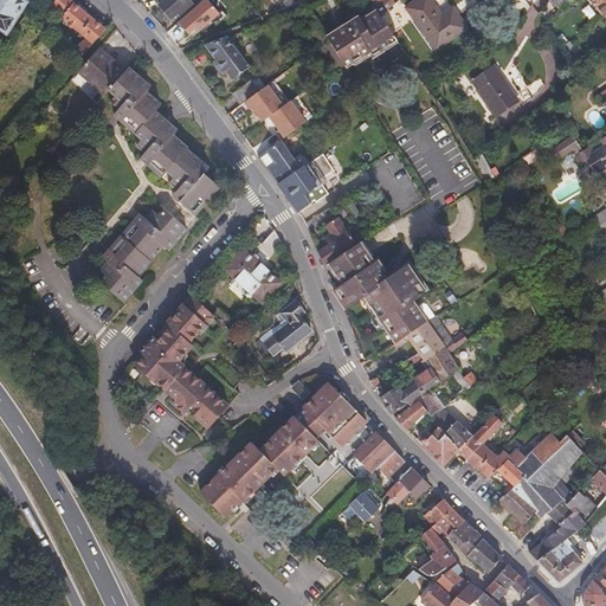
[(21,0),(0,0),(0,28),(5,32),(24,1),(21,0)]
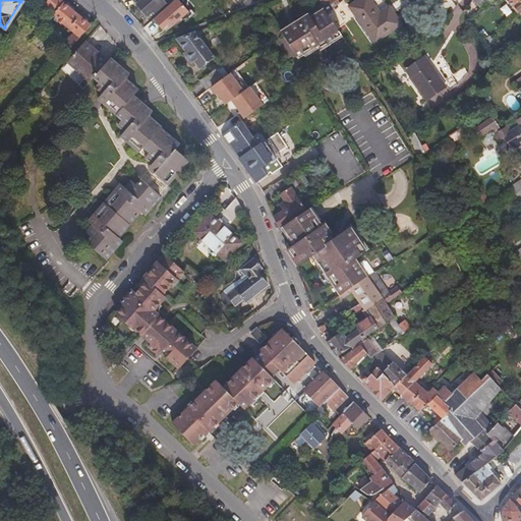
[(47,0),(44,5),(52,13),(50,16),(70,34),(61,44),(64,47),(66,49),(89,24),(57,0),(47,0)]
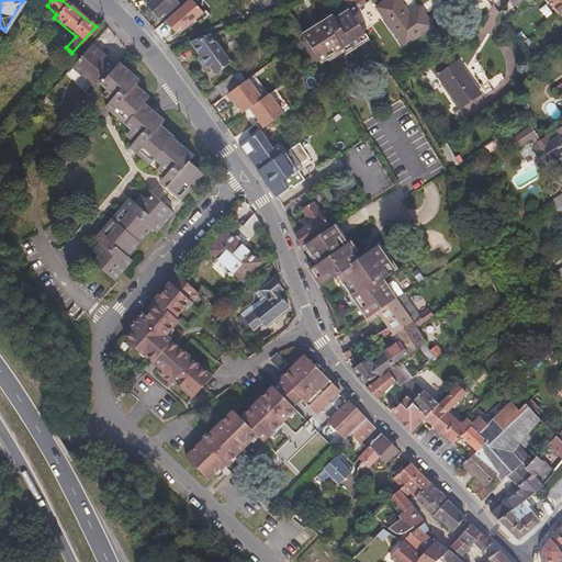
[(141,0),(156,18),(163,13),(165,15),(177,6),(171,0),(141,0)]
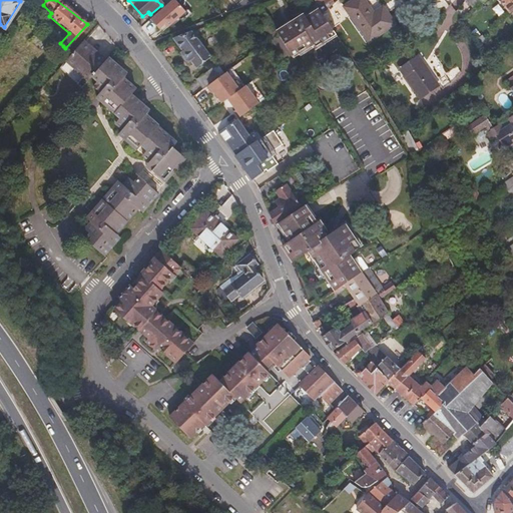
[(165,28),(183,11),(173,0),(167,0),(148,18),(157,28),(161,24),(165,28)]
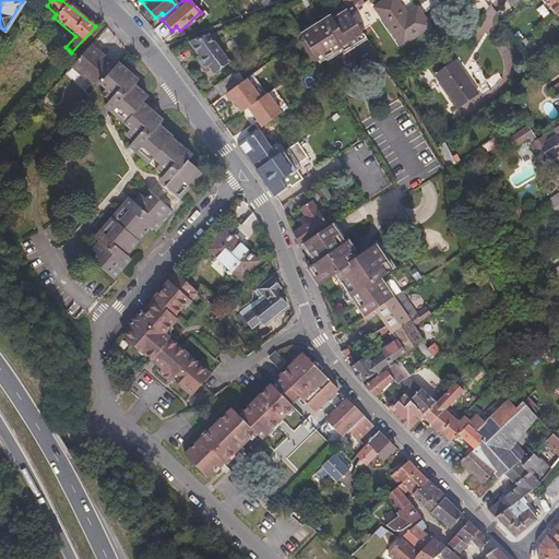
[(346,0),(348,2),(345,4),(348,10),(353,15),(363,8),(357,0),(346,0)]
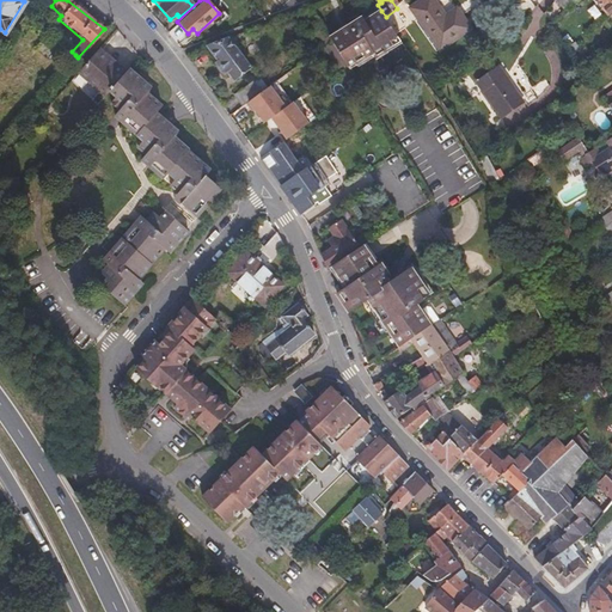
[(518,0),(527,12),(536,6),(534,6),(530,0),(518,0)]
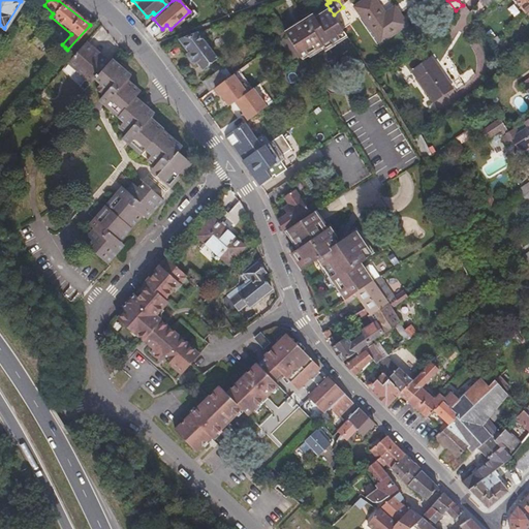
[(479,0),(488,10),(500,0),(479,0)]
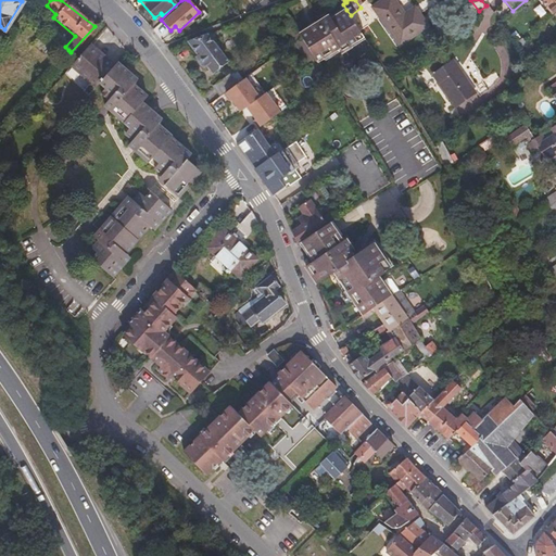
[(555,0),(541,0),(553,14),(555,11),(555,0)]
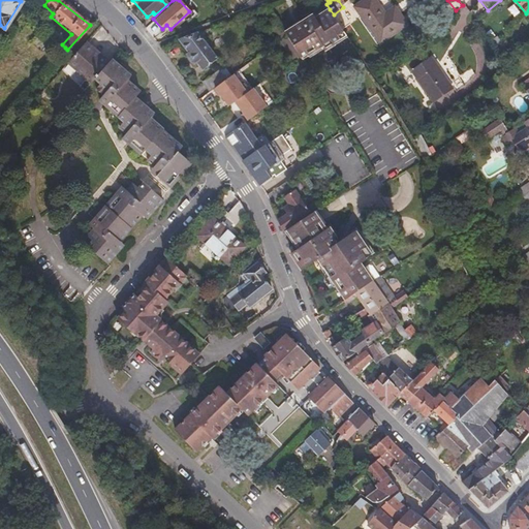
[(382,3),(366,14),(390,52),(416,34),(409,23),(399,29),(382,3)]
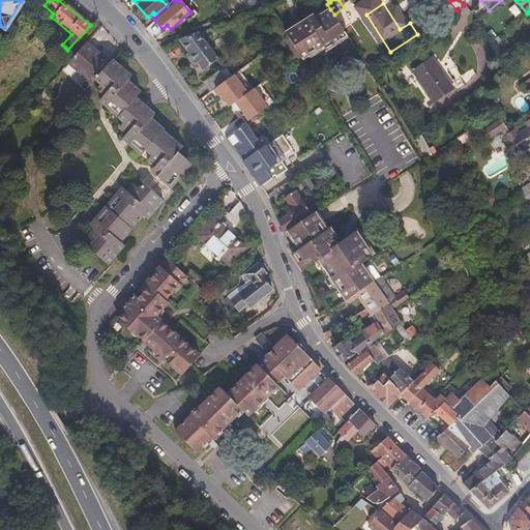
[(330,9),(317,18),(315,16),(287,33),(302,58),(307,55),(310,57),(324,48),(326,51),(335,45),(334,43),(348,34),(334,15),(330,9)]
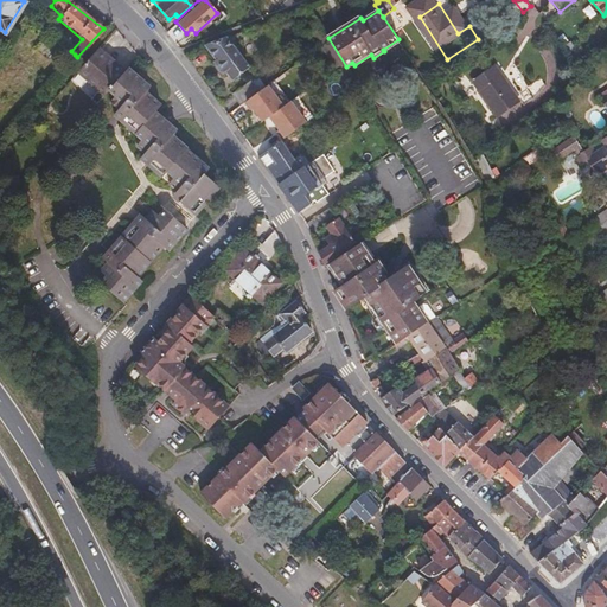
[(219,61),(217,63),(219,65),(218,68),(222,72),(227,74),(230,71),(236,80),(253,68),(230,39),(210,46),(219,61)]
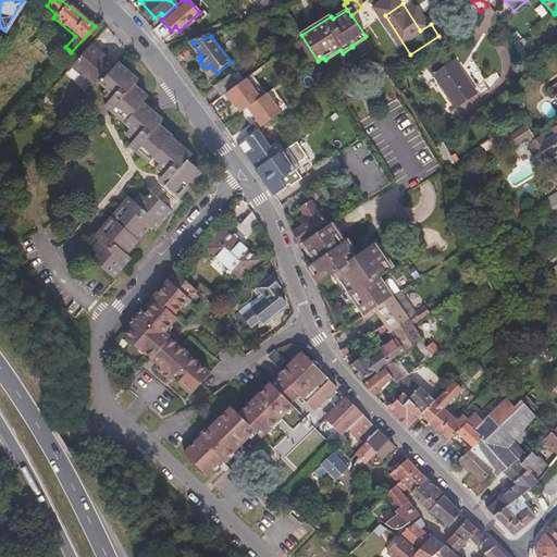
[(72,64),(95,86),(98,82),(114,64),(91,42),(72,64)]
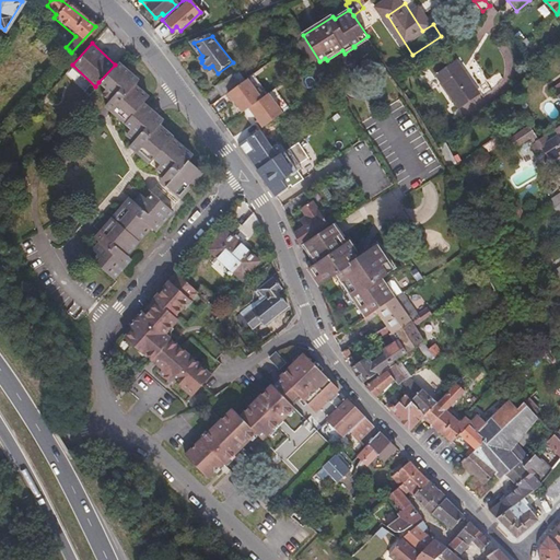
[(521,48),(532,61),(538,56),(528,43),(521,48)]
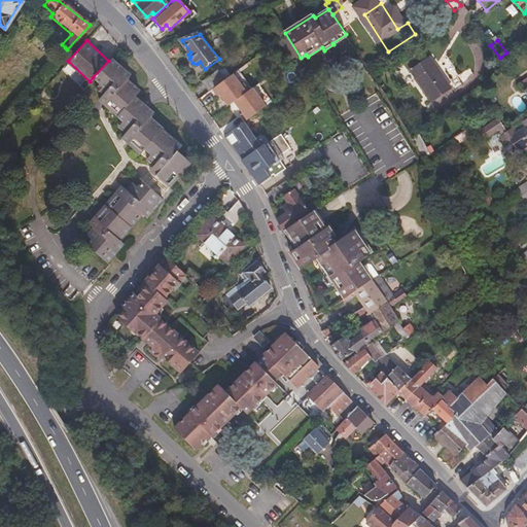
[(108,61),(93,77),(98,80),(115,63),(110,59),(108,61)]
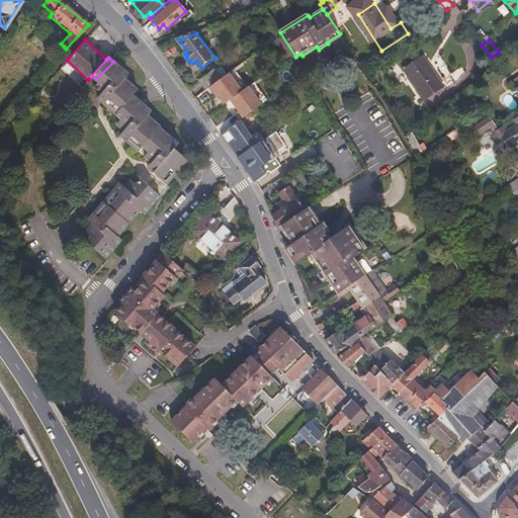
[(97,81),(93,85),(102,93),(107,99),(104,103),(121,118),(117,124),(125,131),(131,136),(126,141),(140,152),(144,149),(149,154),(145,158),(152,164),(156,168),(153,172),(166,184),(187,160),(173,148),(177,143),(158,126),(159,125),(147,114),(150,110),(132,94),(136,89),(123,78),(126,74),(113,62),(96,79),(97,81)]
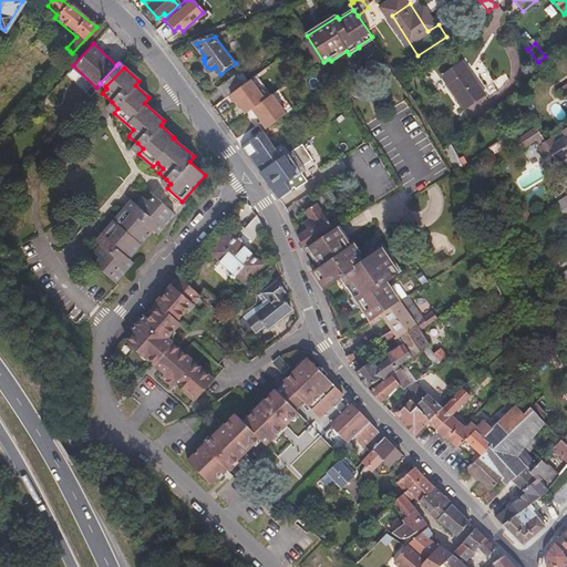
[(450,85),(473,120),(492,106),(468,72),(450,85)]
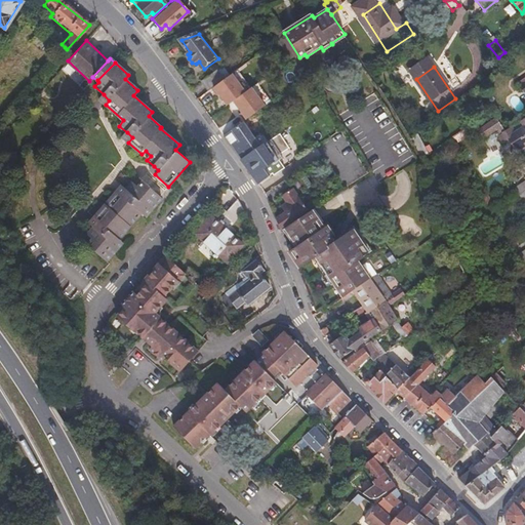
[(220,70),(203,83),(209,91),(215,87),(227,79),(220,70)]
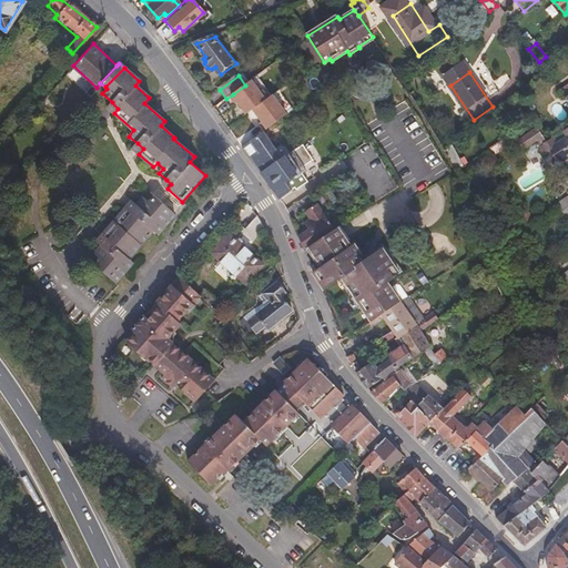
[(226,99),(222,102),(229,111),(240,102),(233,94),(226,99)]
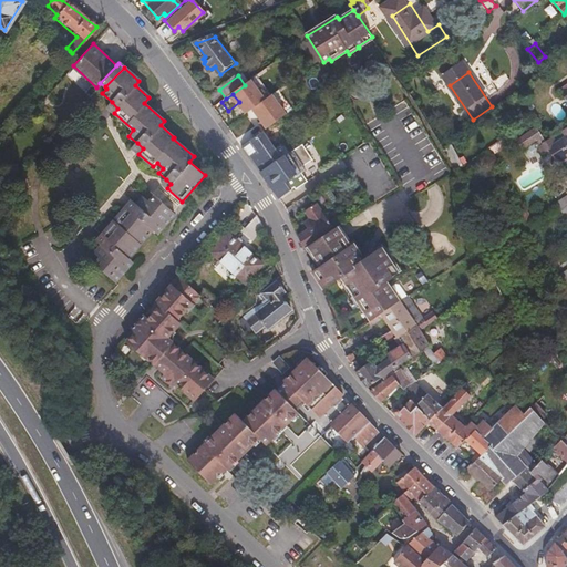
[(112,102),(107,106),(114,113),(117,109),(112,102)]
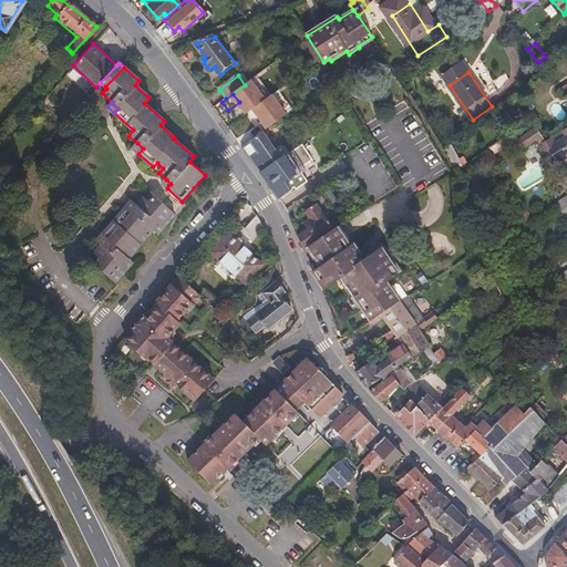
[(266,119),(254,127),(258,134),(266,129),(270,125),(266,119)]
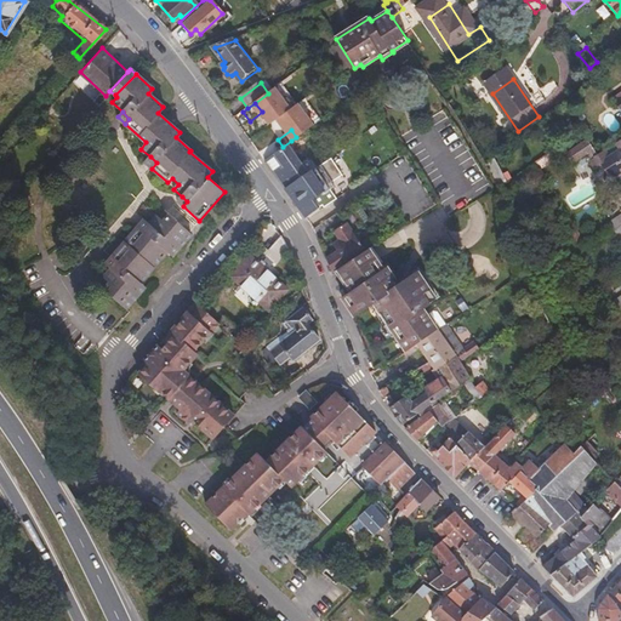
[(593,160),(592,165),(599,176),(605,170),(620,188),(620,187),(620,138),(599,154),(596,148),(592,152),(596,158),(593,160)]
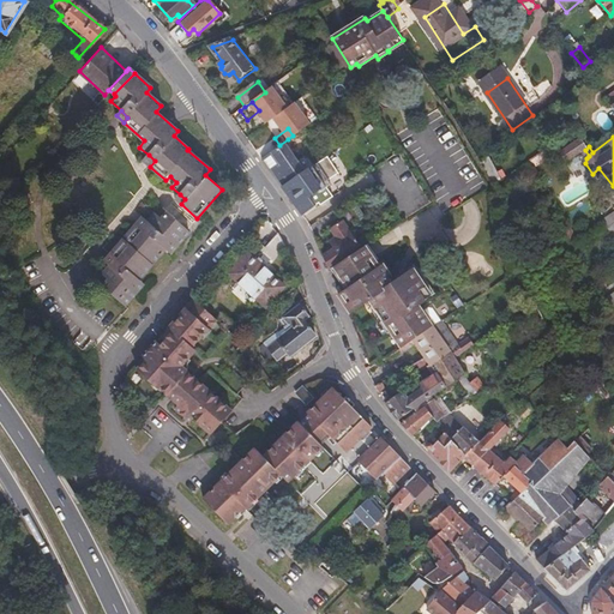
[(589,146),(582,138),(563,151),(569,161),(585,150),(589,146)]
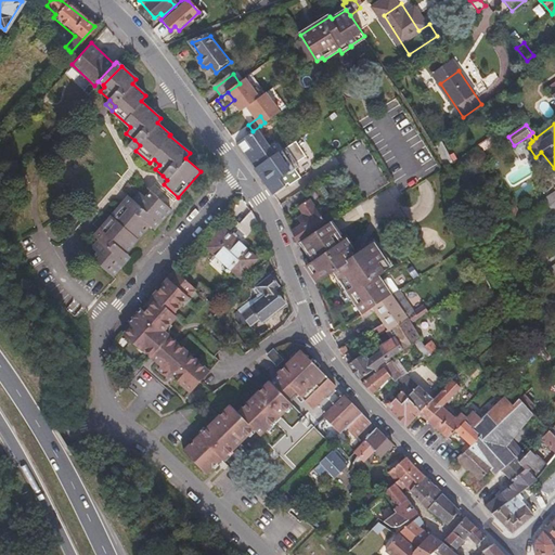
[(236,142),(255,168),(257,167),(257,166),(263,162),(263,163),(279,153),(260,126),(253,131),(236,142)]
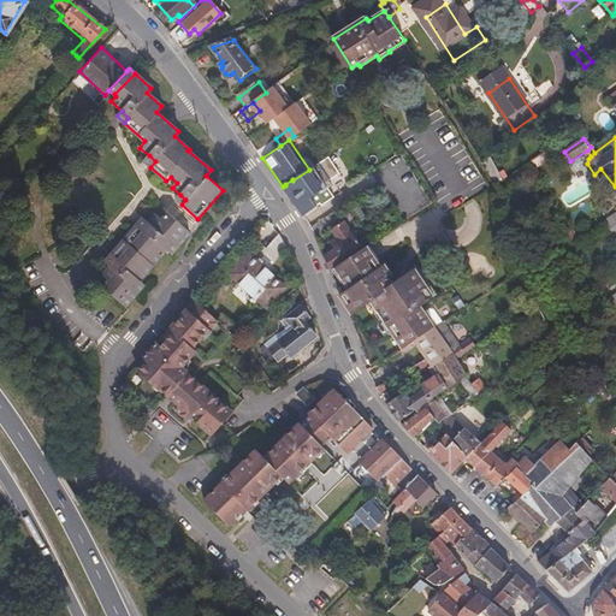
[(144,161),(150,167),(155,161),(149,155),(144,161)]
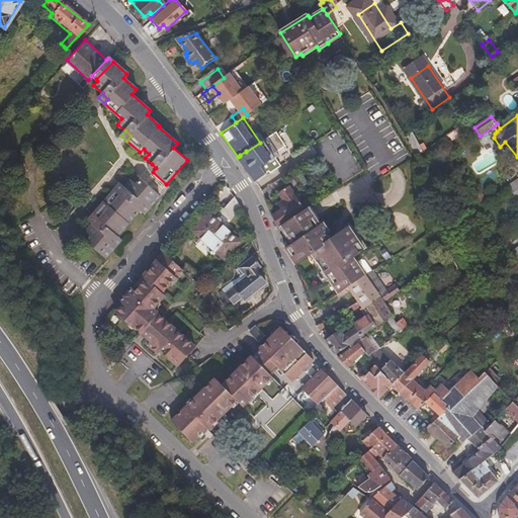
[(454,131),(445,137),(447,143),(457,137),(457,135),(454,131)]
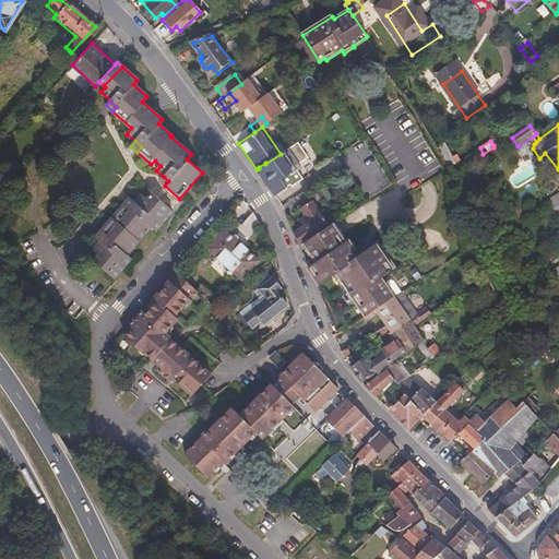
[(290,147),(294,152),(300,147),(297,143),(290,147)]
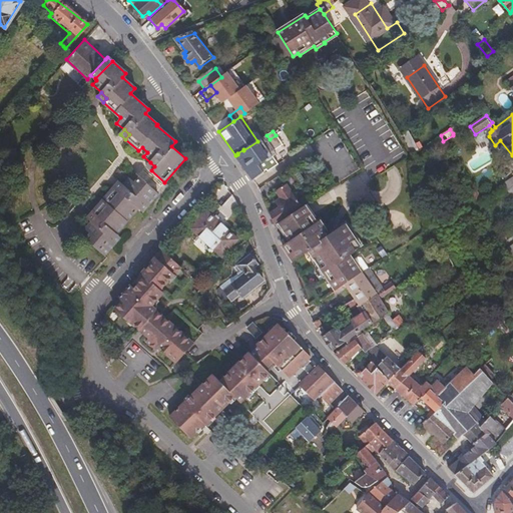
[(258,141),(243,150),(248,157),(254,165),(267,157),(265,153),(269,150),(271,153),(276,149),(270,139),(267,135),(267,134),(258,141)]
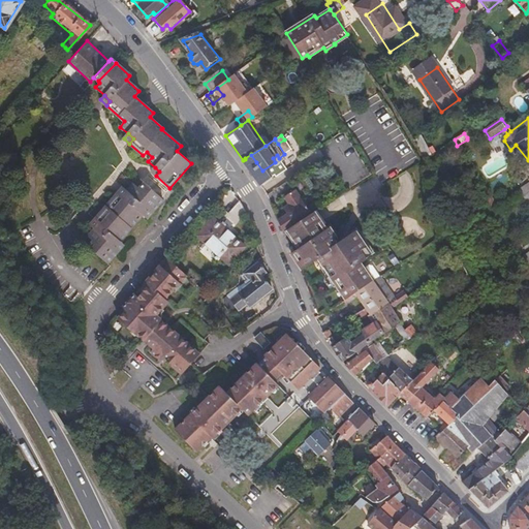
[(423,161),(432,188),(444,184),(442,177),(446,175),(444,167),(442,168),(439,159),(459,149),(457,146),(455,139),(423,161)]
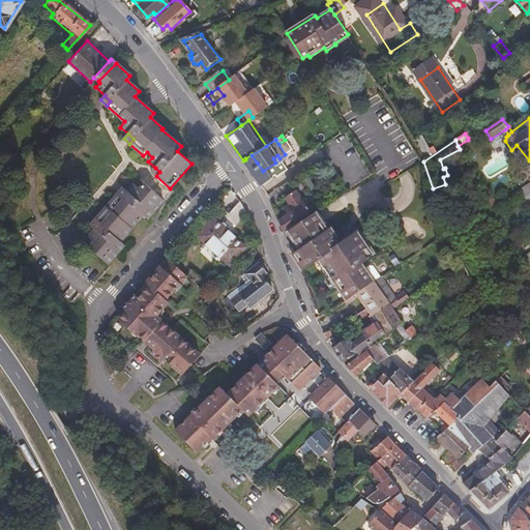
[(245,159),(249,168),(257,163),(252,155),(245,159)]
